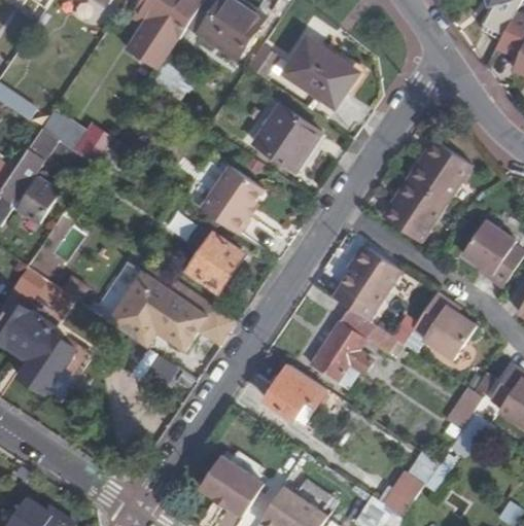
[(140,0),(136,8),(146,14),(126,48),(159,68),(187,23),(202,0),(140,0)]
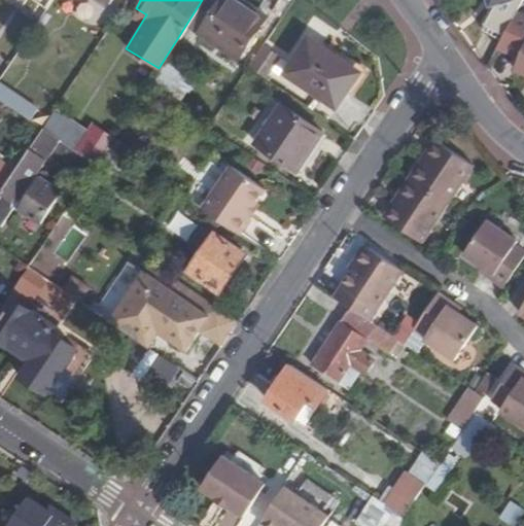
[(202,0),(187,23),(198,30),(217,0),(202,0)]
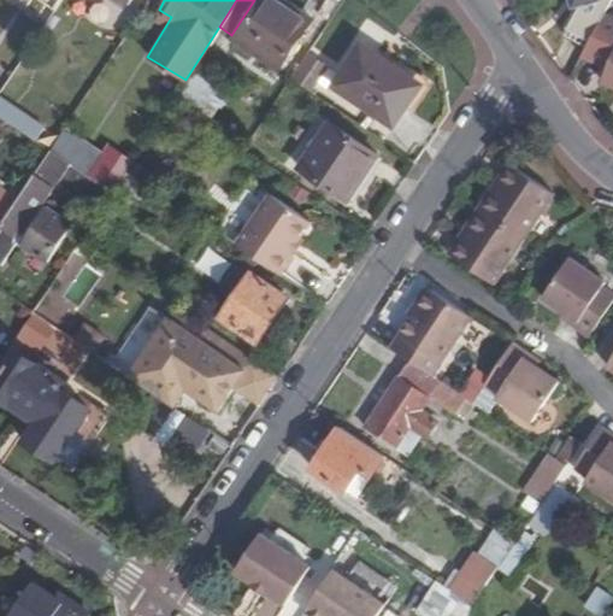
[(311,16),(287,0),(254,0),(231,35),(278,66),(311,16)]
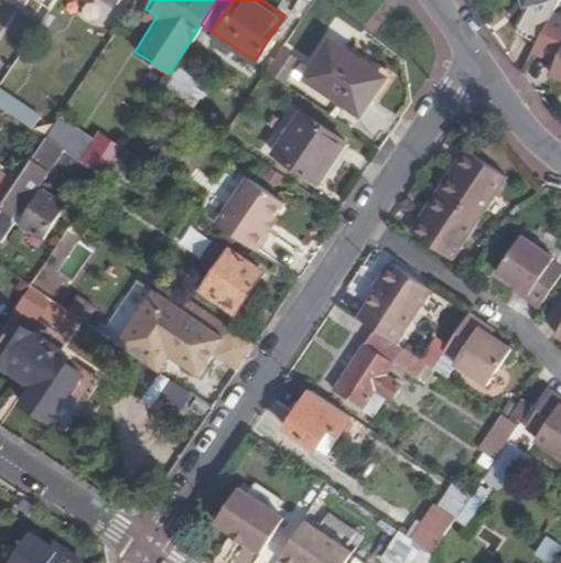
[(521,36),(539,43),(553,18),(560,1),(560,0),(502,0),(502,1),(505,0),(525,0),(529,11),(535,9),(521,36)]
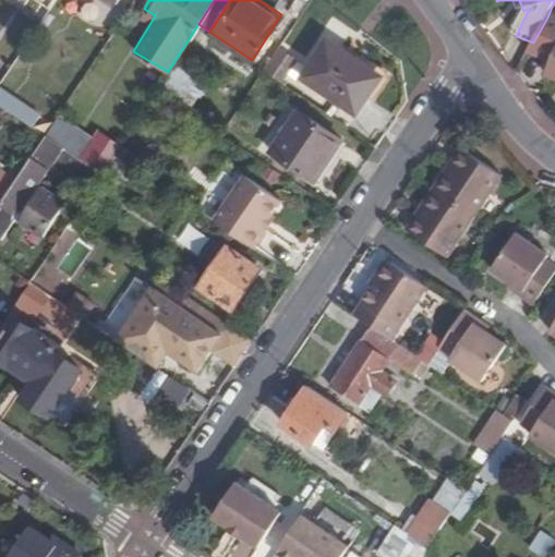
[(550,71),(554,73),(554,20),(547,17),(533,43),(530,48),(554,59),(550,71)]
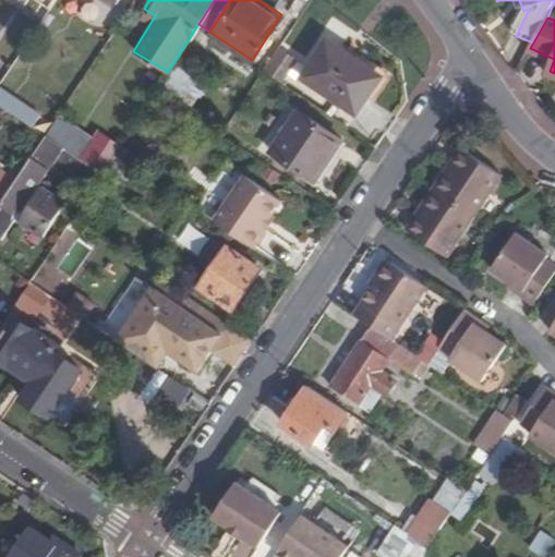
[(378,75),(325,39),(300,76),(353,112),(378,75)]
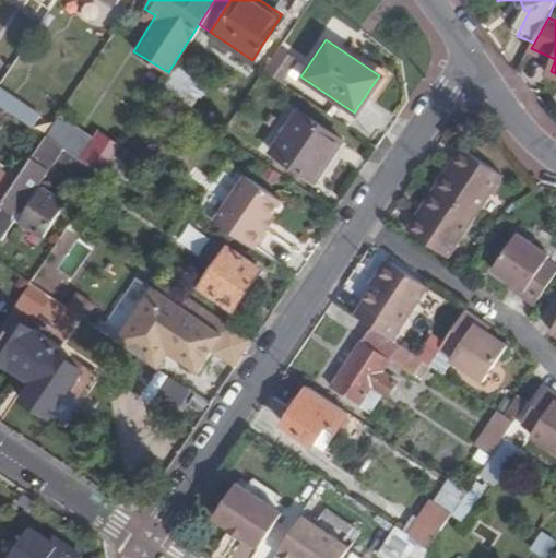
[(295,59),(276,47),(261,71),(280,83),(295,59)]
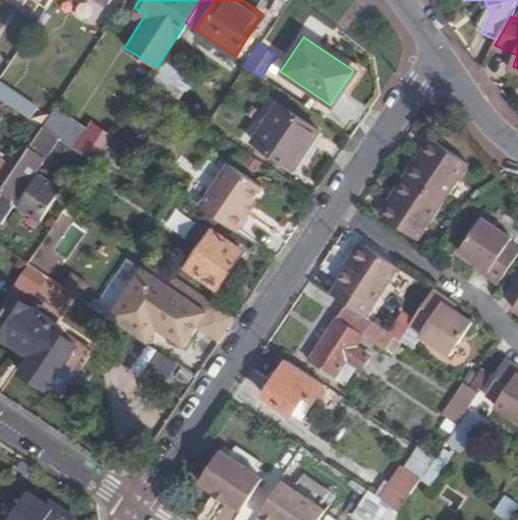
[(169,58),(151,77),(172,98),(190,78),(169,58)]
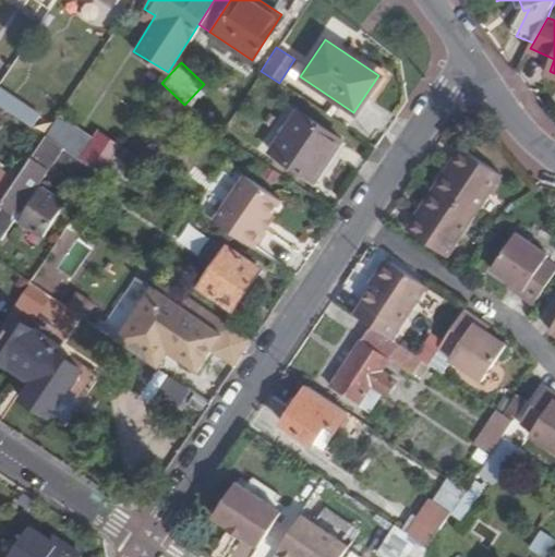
[(0,105),(29,125),(37,113),(0,88),(0,105)]
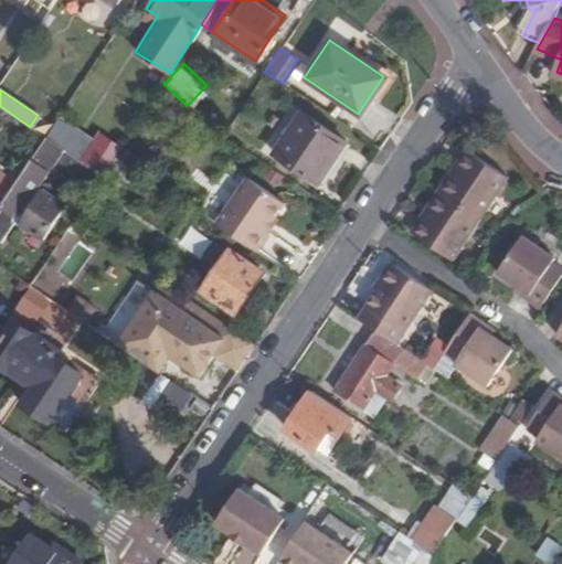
[(343,140),(299,112),(272,153),(315,182),(343,140)]
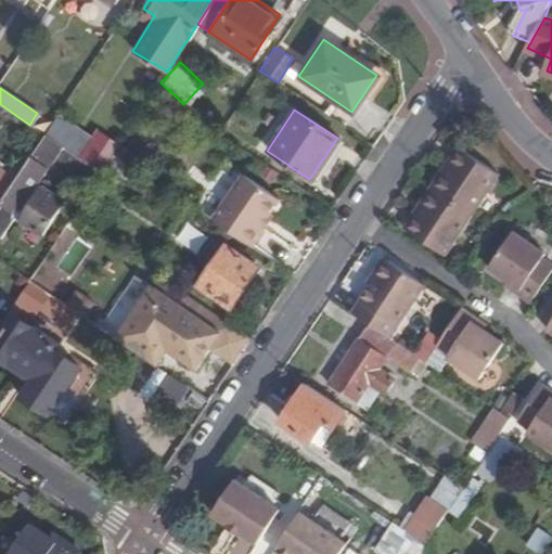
[(101,167),(118,139),(98,127),(81,155),(101,167)]
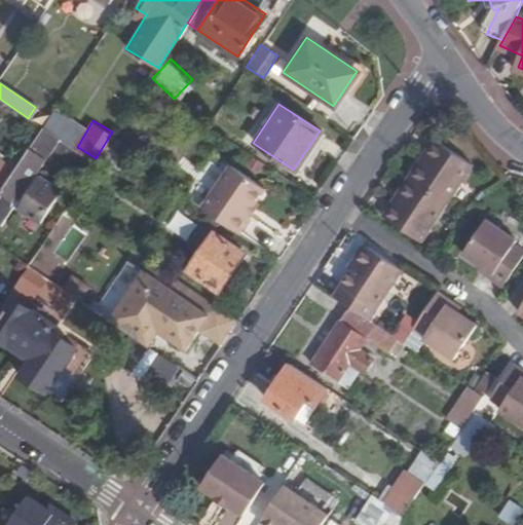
[(94,162),(41,126),(12,170),(0,188),(0,223),(10,207),(16,207),(38,221),(60,189),(34,172),(48,151),(66,162),(76,169),(79,164),(88,171),(94,162)]
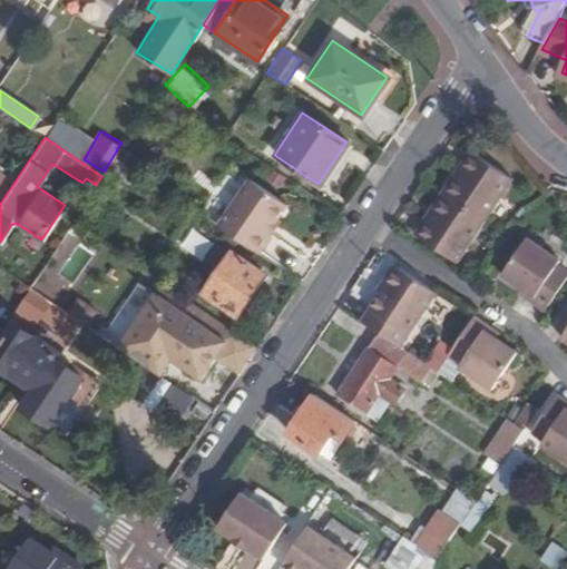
[(510,177),(467,149),(458,163),(461,166),(426,222),(421,218),(412,233),(453,262),(510,177)]
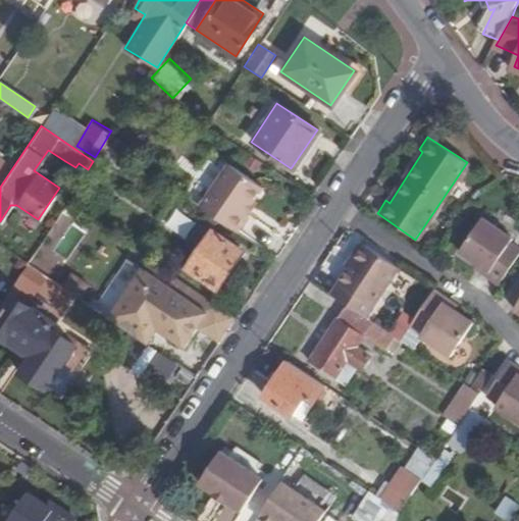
[(131,159),(106,143),(98,154),(122,171),(131,159)]
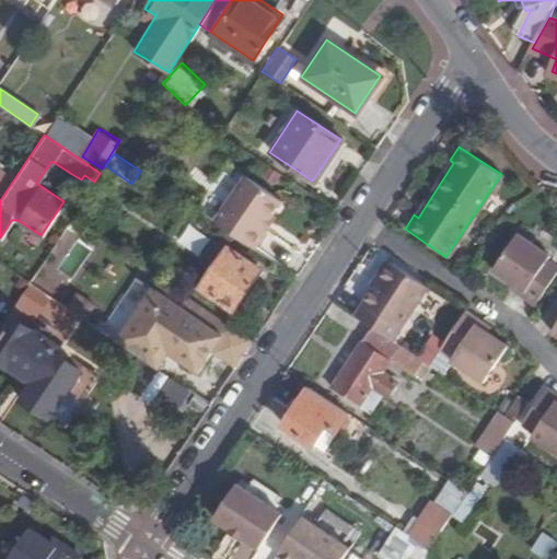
[(453,163),(450,160),(414,214),(418,218),(453,163)]
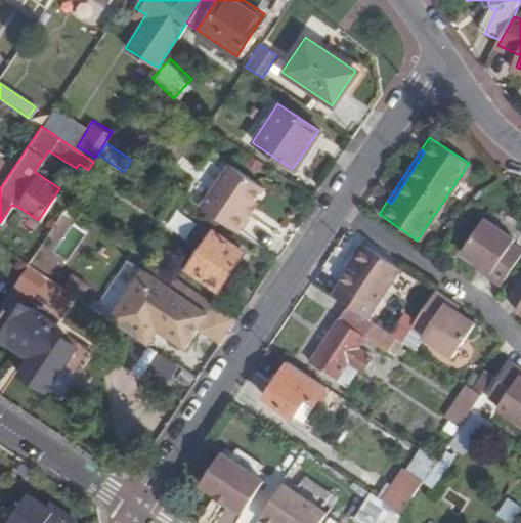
[(12,169),(0,160),(0,187),(12,169)]
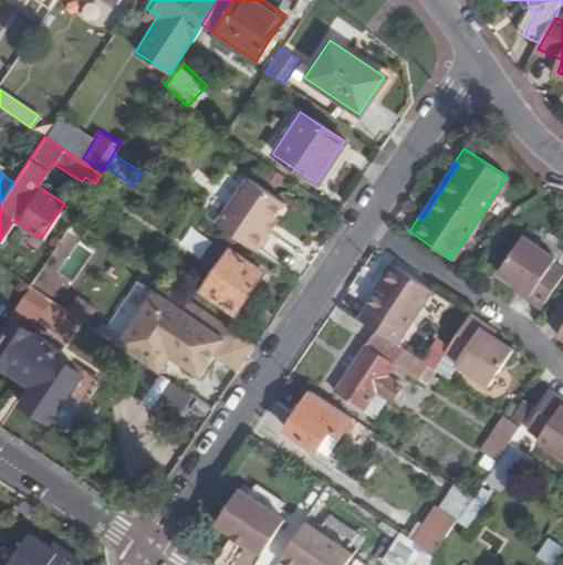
[(92,189),(95,184),(85,177),(82,181),(71,175),(92,189)]
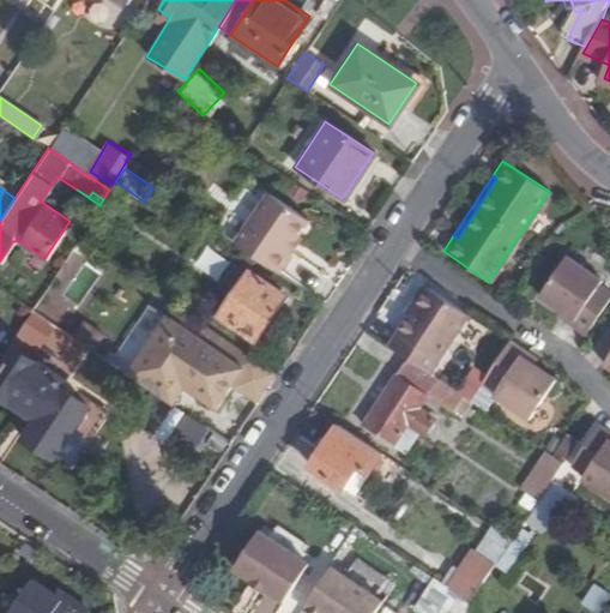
[(307,220),(267,192),(233,241),(277,271),(290,252),(287,250),(296,235),(307,220)]
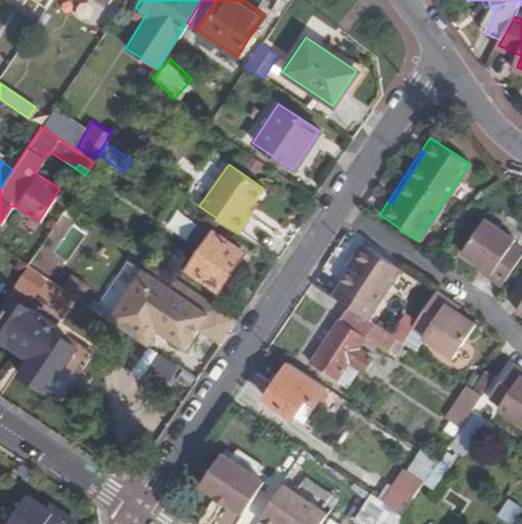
[(256,203),(253,201),(245,213),(248,215),(256,203)]
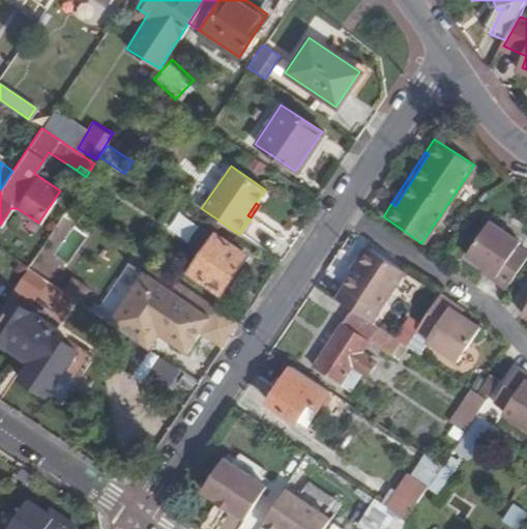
[(520,241),(488,219),(464,255),(475,262),(494,274),(491,280),(504,289),(526,254),(526,253),(517,246),(520,241)]
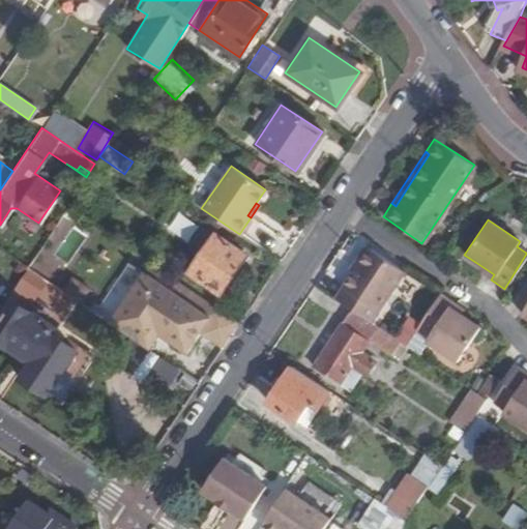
[(241,252),(202,224),(188,243),(200,252),(187,270),(220,293),(233,273),(229,270),(241,252)]
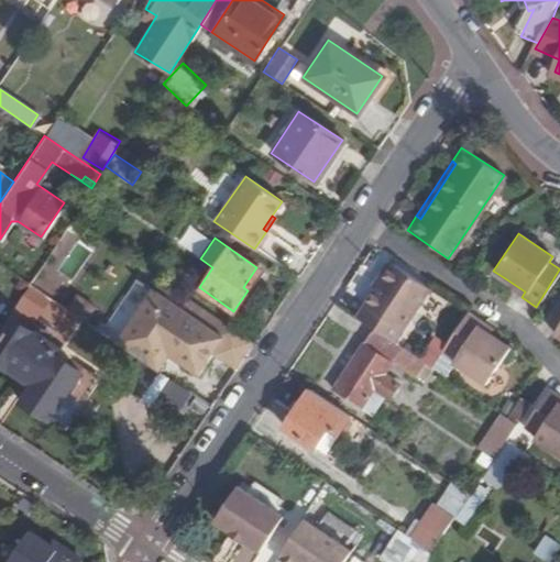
[(429,288),(391,262),(355,315),(394,341),(429,288)]
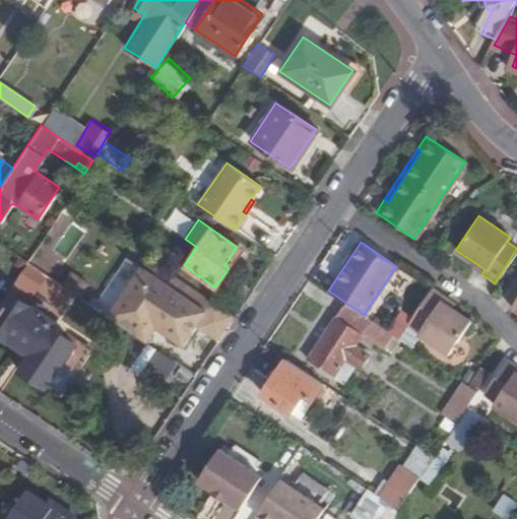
[(241,249),(237,247),(224,265),(229,268),(241,249)]
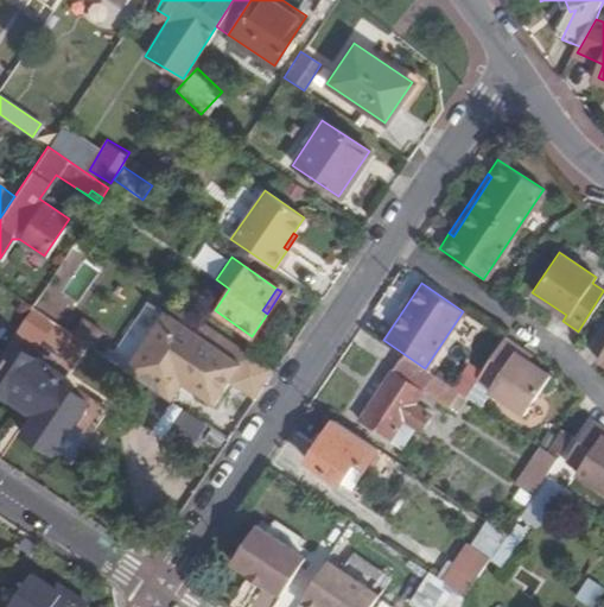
[(566,315),(545,301),(540,308),(563,321),(566,315)]
